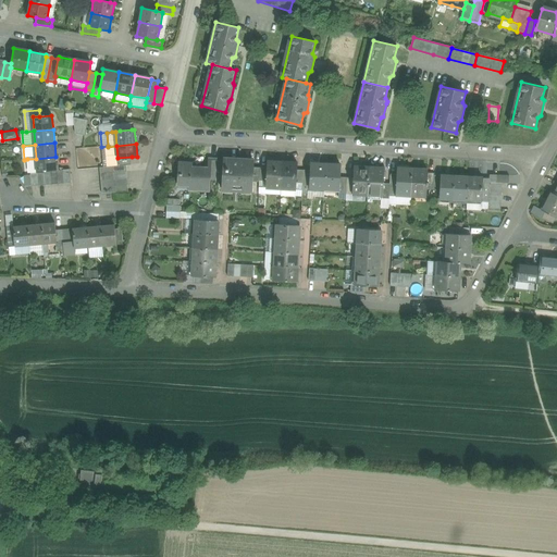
[(108,147),(108,146),(101,147),(103,168),(113,166),(118,166),(118,158),(116,146),(108,147)]
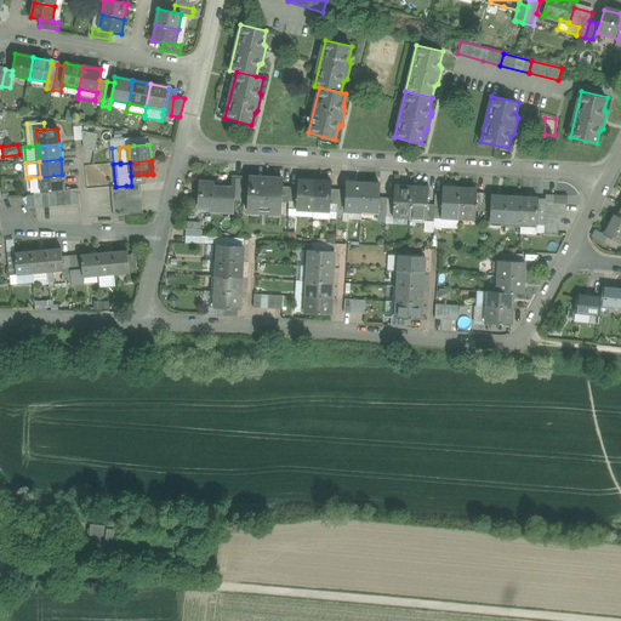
[(62,175),(40,177),(41,192),(49,192),(56,191),(63,191),(62,175)]
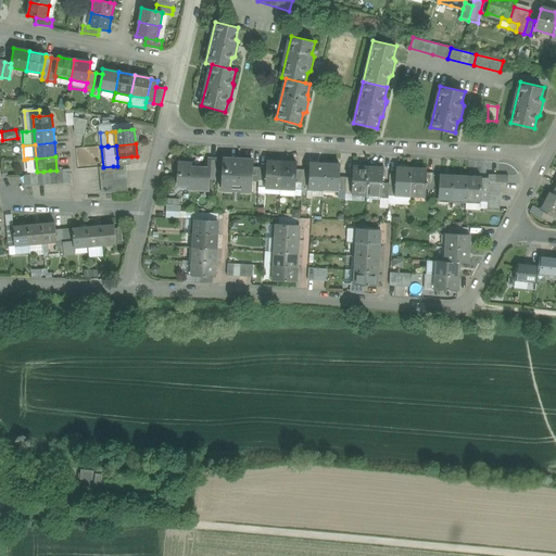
[(131,156),(117,158),(117,166),(126,165),(133,165),(131,156)]
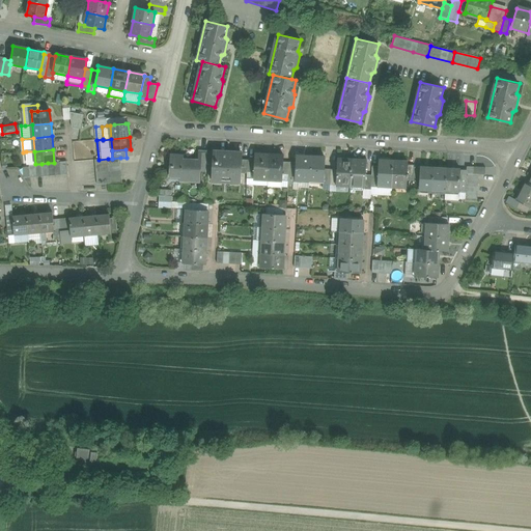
[(34,151),(26,151),(27,163),(29,165),(35,164),(34,151)]
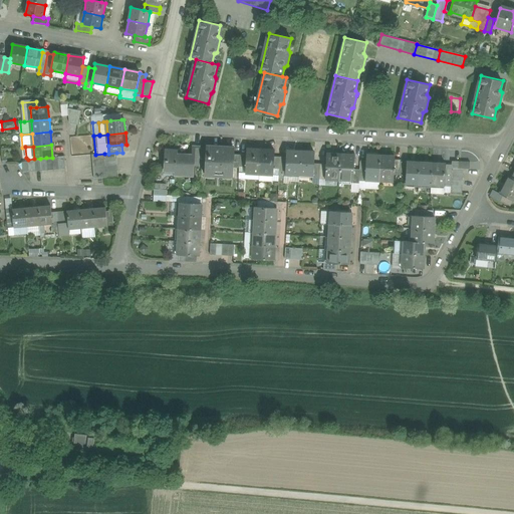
[(200,148),(193,147),(192,156),(194,156),(193,167),(199,167),(200,160),(200,148)]
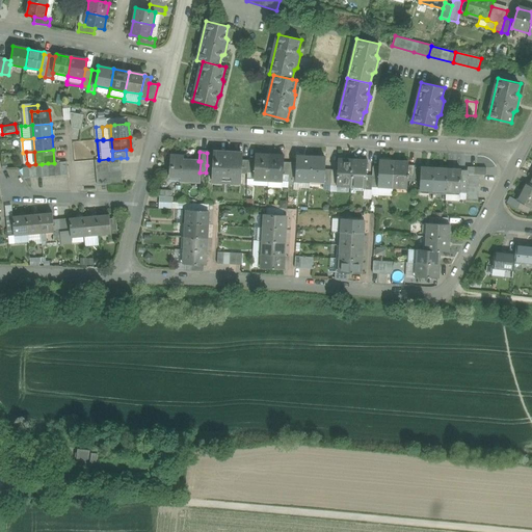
[(227,182),(228,154),(227,154),(214,153),(213,166),(212,182),(227,182)]
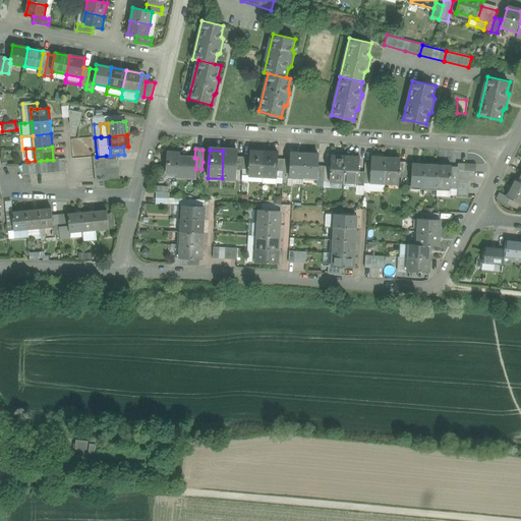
[(223,151),(222,178),(235,179),(236,171),(236,157),(237,152),(228,151),(223,151)]
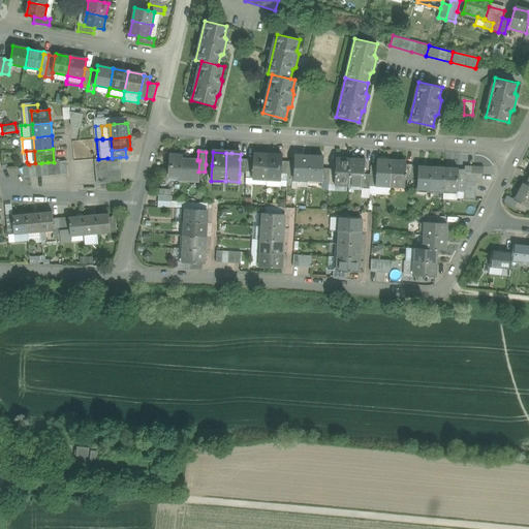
[(268,155),(254,154),(253,160),(253,173),(252,179),(267,179),(268,155)]
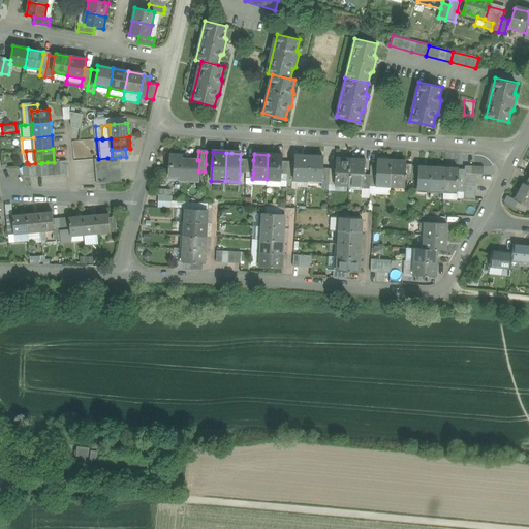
[(180,177),(181,159),(182,155),(170,155),(169,176),(180,177)]
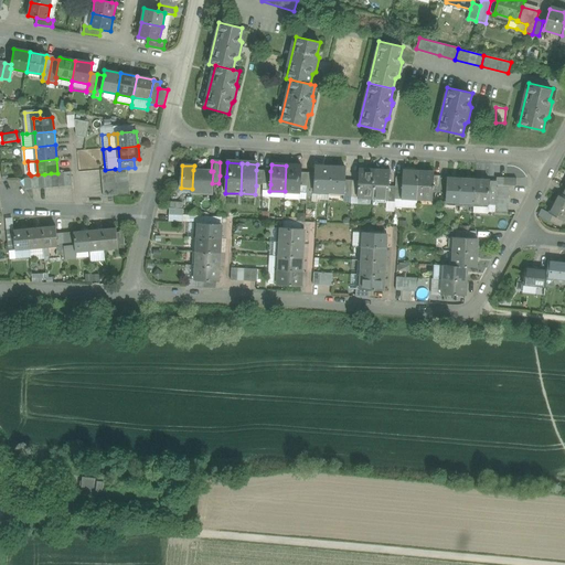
[(301,167),(286,166),(285,191),(300,192),(300,187),(301,172),(301,167)]
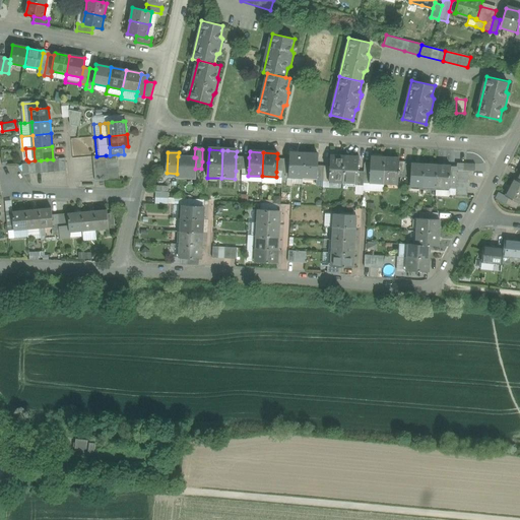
[(304,154),(289,154),(289,159),(288,176),(289,176),(303,177),(304,154)]
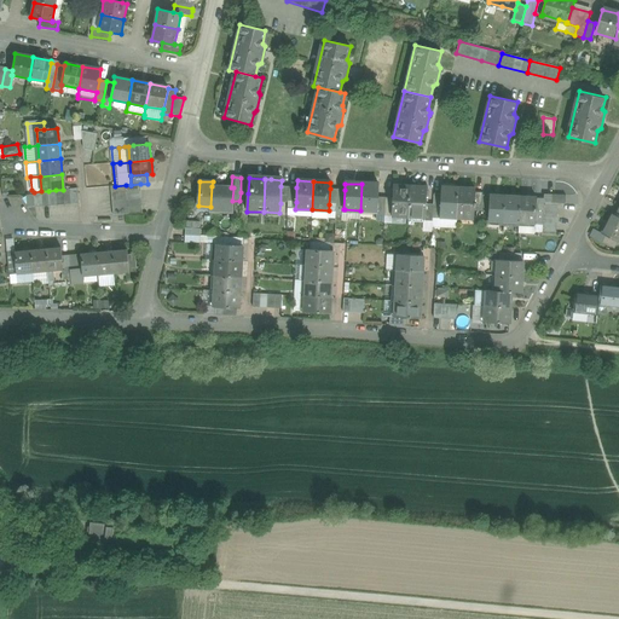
[(379,185),(362,184),(360,210),(376,212),(377,212),(379,198),(379,185)]
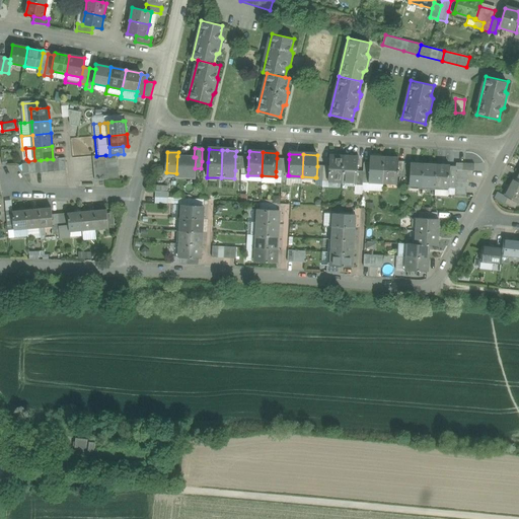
[(177,156),(176,173),(175,176),(195,177),(195,168),(196,157),(194,157),(177,156)]
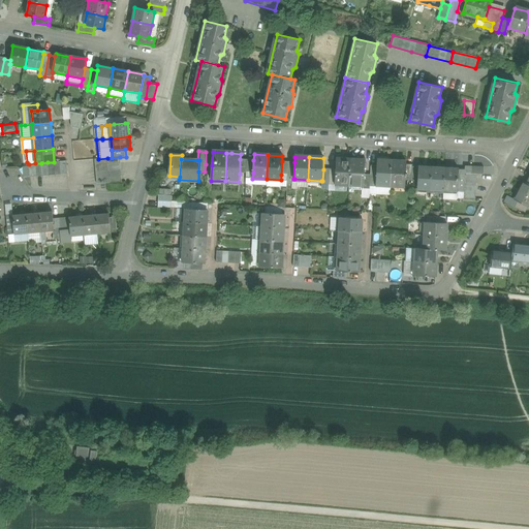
[(350,159),(336,159),(335,170),(335,185),(349,186),(350,159)]
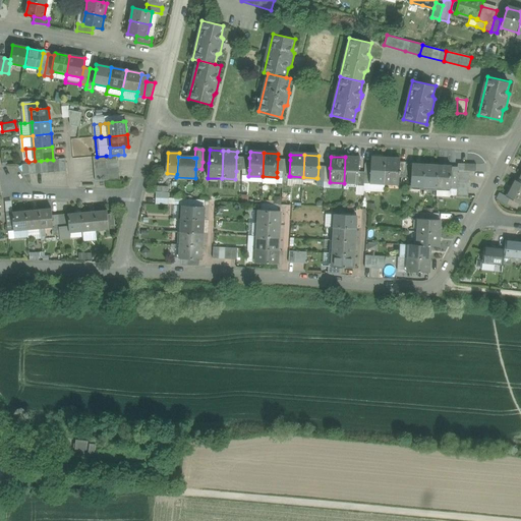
[(359,158),(345,157),(344,183),(357,183),(358,183),(358,173),(359,158)]
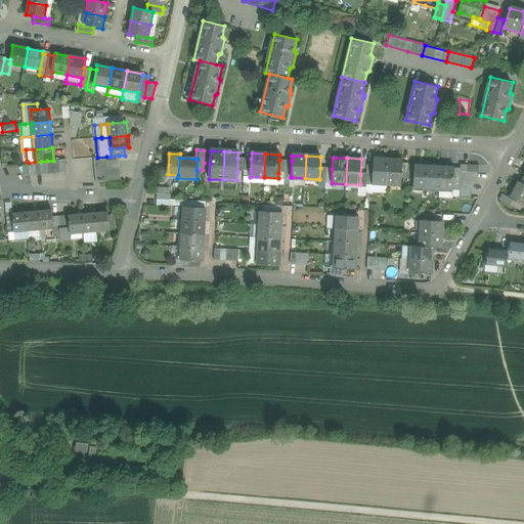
[(388,160),(374,159),(374,165),(373,184),(387,185),(388,160)]
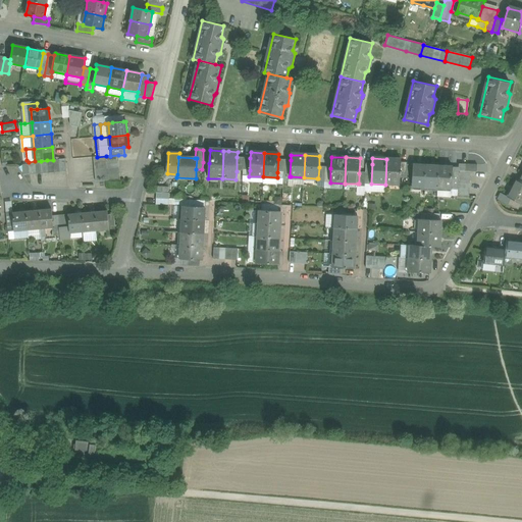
[(401,160),(386,159),(385,185),(400,186),(400,177),(401,162),(401,160)]
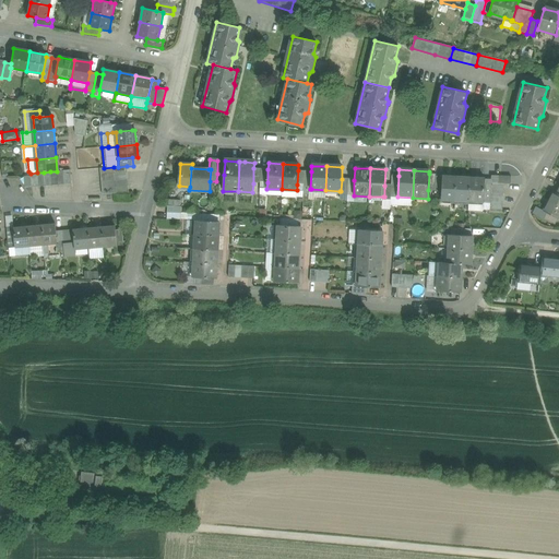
[(456,177),(442,177),(441,192),(441,200),(455,200),(456,177)]
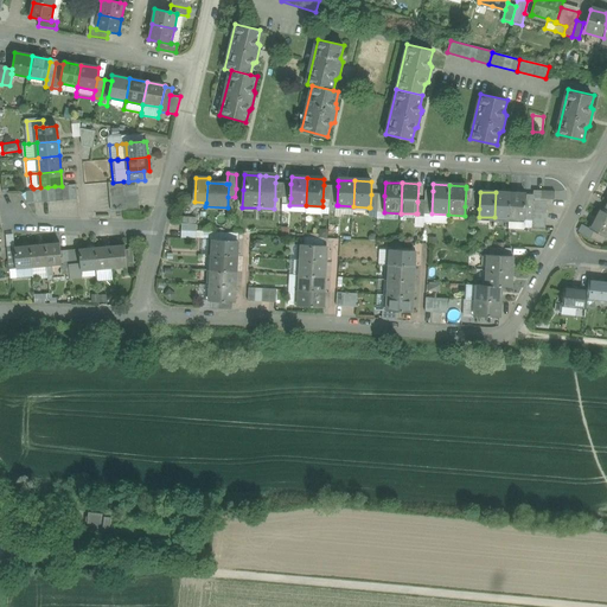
[(511,193),(496,192),(494,217),(509,218),(511,193)]
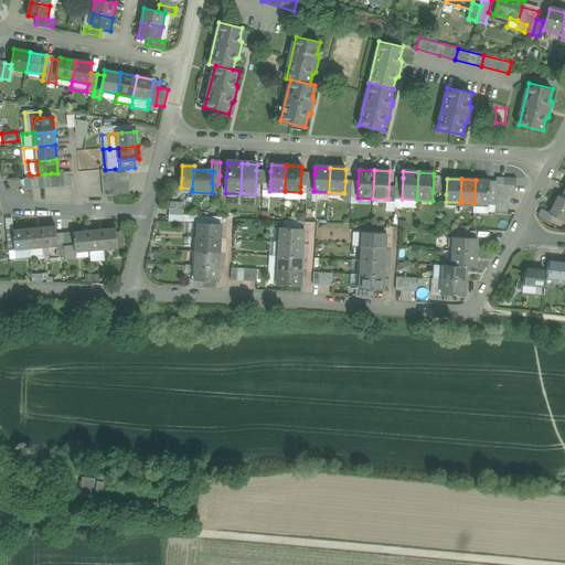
[(490,181),(476,180),(473,203),(489,204),(490,181)]
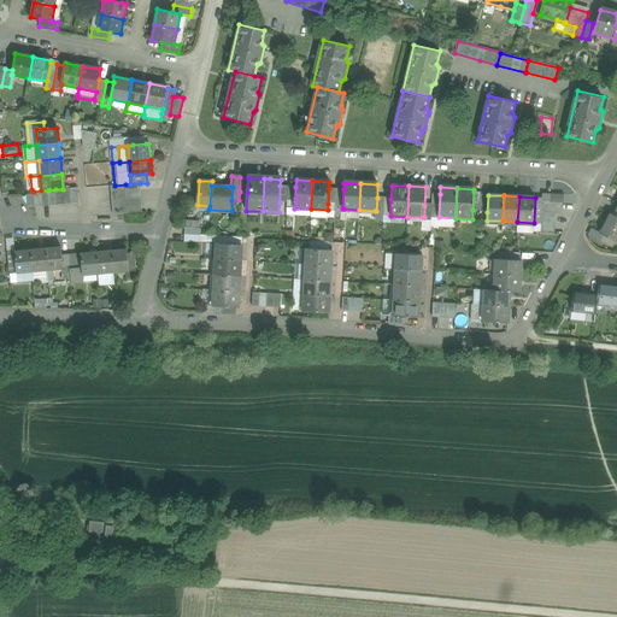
[(616,239),(616,215),(613,213),(611,212),(599,233),(603,235),(616,241),(616,242),(616,239)]
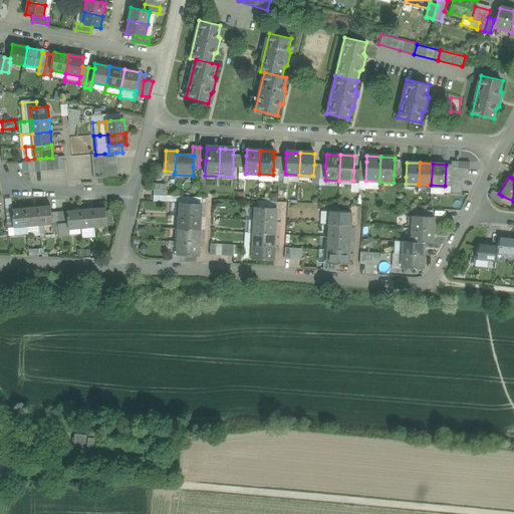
[(493,191),(490,196),(500,201),(502,196),(499,194),(493,191)]
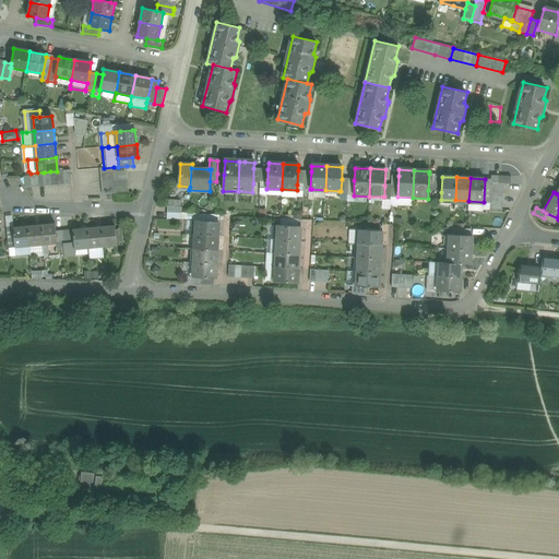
[(546,213),(544,218),(555,225),(558,218),(546,213)]
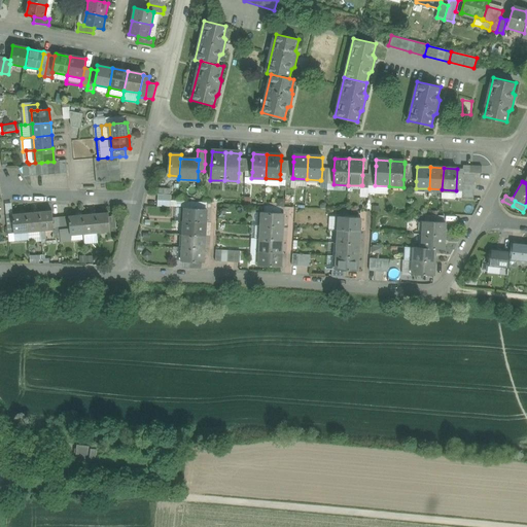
[(207,209),(184,208),(184,221),(206,222),(207,209)]
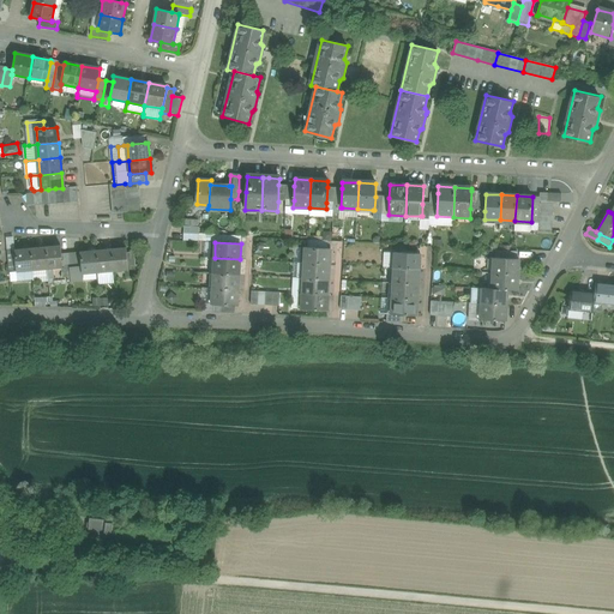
[(61,246),(46,247),(47,269),(62,268),(61,254),(61,246)]
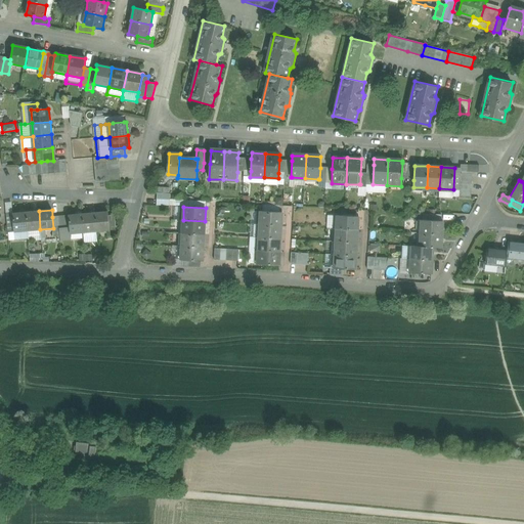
[(39,211),(26,212),(28,230),(40,229),(39,211)]
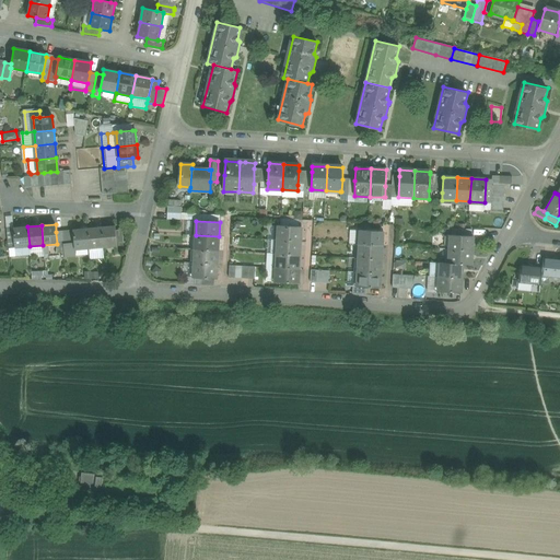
[(282,225),(278,225),(277,240),(301,241),(302,226),(300,226),(282,225)]
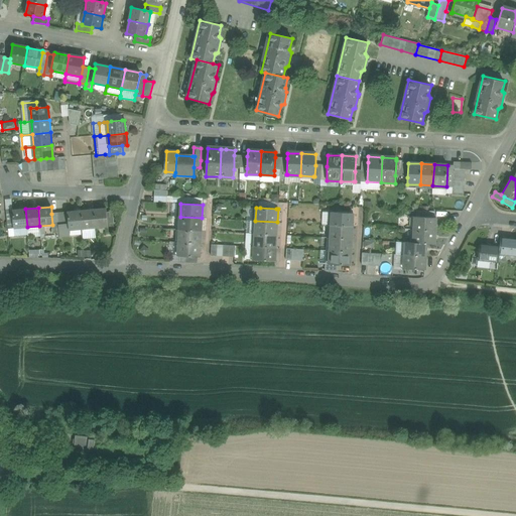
[(27,227),(25,209),(13,210),(15,228),(27,227)]
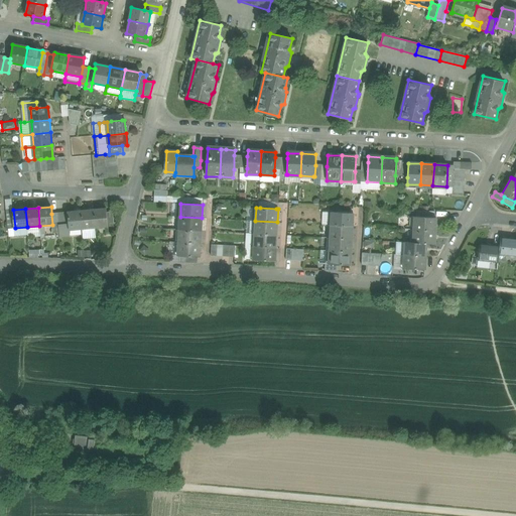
[(106,209),(93,210),(95,228),(108,227),(108,224),(107,213),(106,209)]
